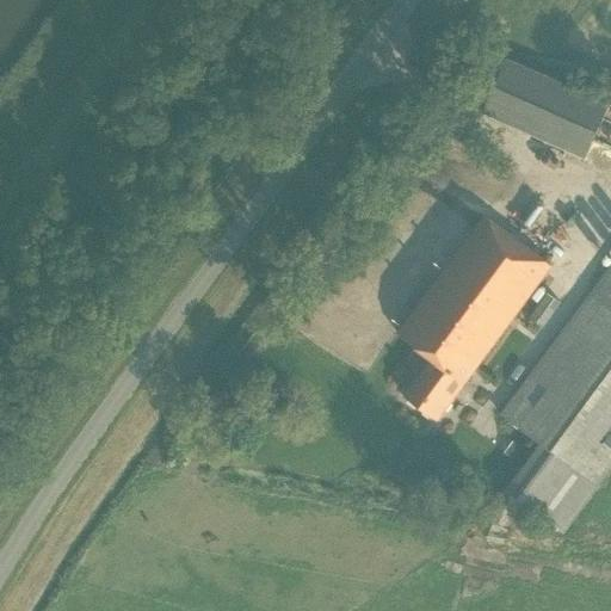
[(483,112),(586,158),(610,105),(507,59),(483,112)]
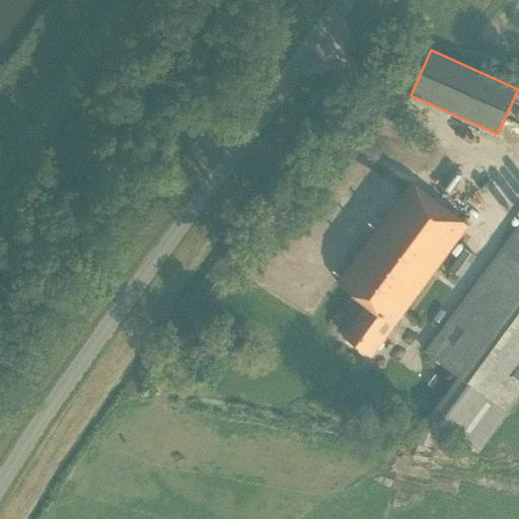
[(345,338),(371,359),(467,225),(412,186),(338,285),(367,306),(345,338)]
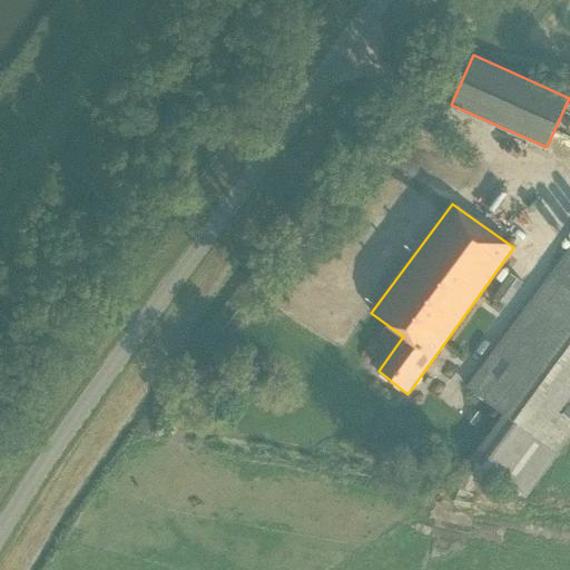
[(569,439),(569,248),(468,389),(507,415),(475,460),(527,497),(569,439)]
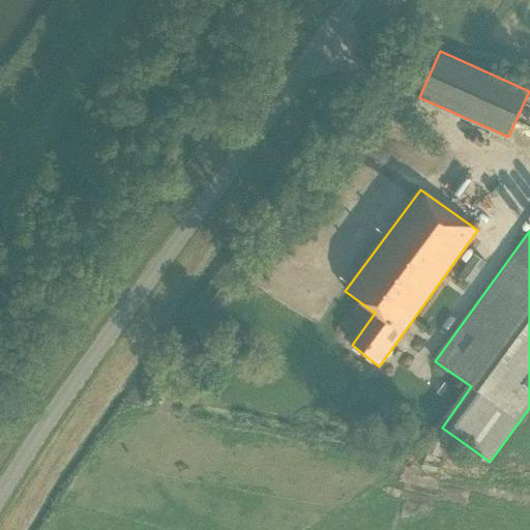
[(460,276),(471,285),(487,264),(475,255),(460,276)]
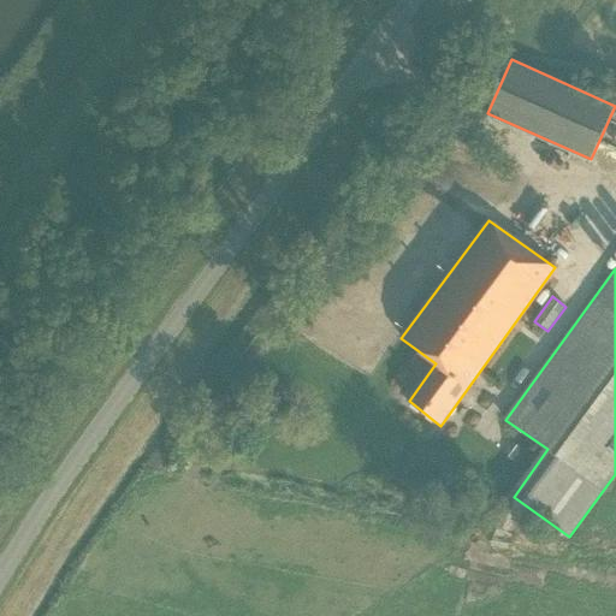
[(525,469),(533,457),(520,449),(511,460),(525,469)]
